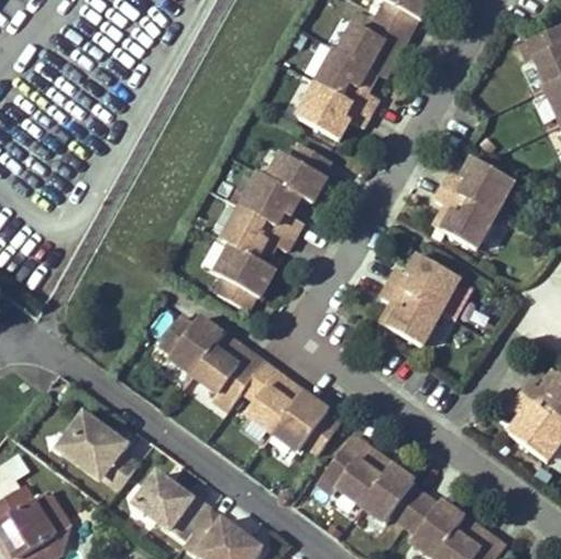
[(433,8),(437,0),(388,0),(391,1),(383,15),(413,33),(421,18),(428,4),(433,8)]
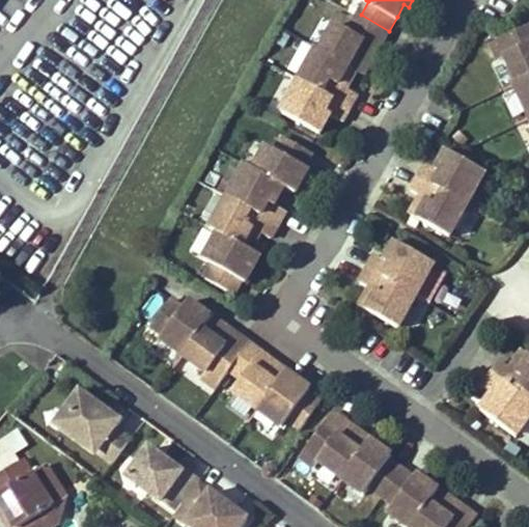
[(401,20),(409,7),(404,4),(397,17),(401,20)]
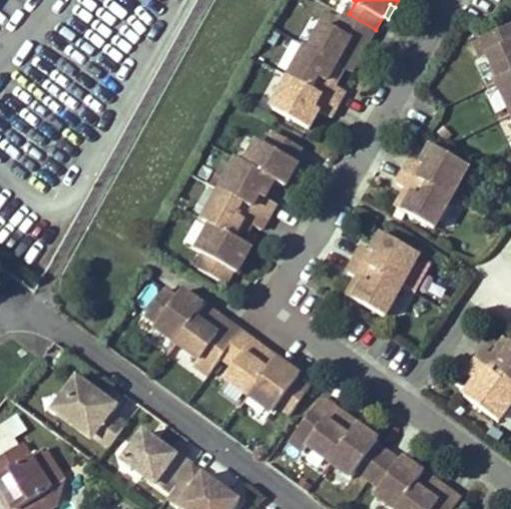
[(368,43),(376,30),(349,14),(341,28),(328,20),(313,45),(348,65),(354,69),(362,54),(358,52),(364,41),(368,43)]
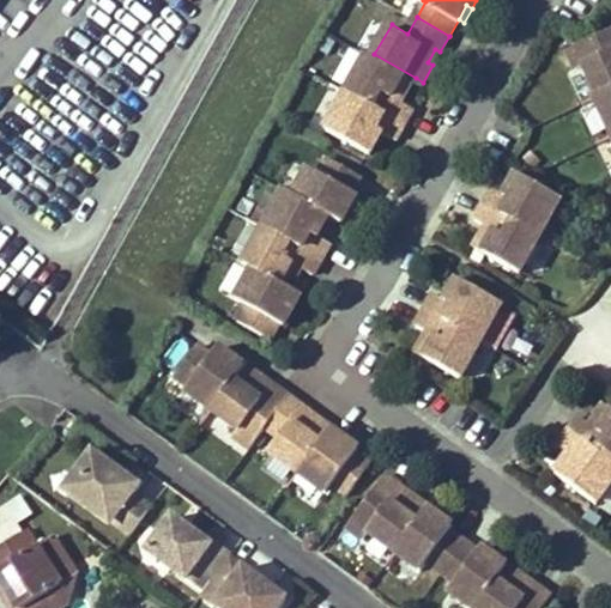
[(610,28),(572,48),(580,67),(588,64),(602,92),(610,87),(610,28)]
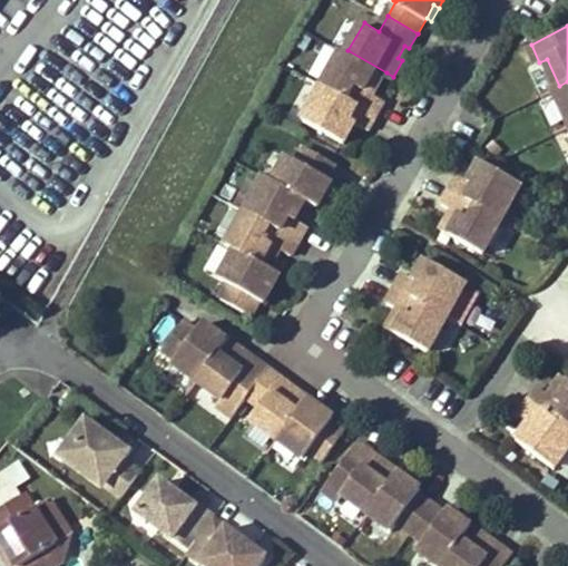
[(404,46),(398,58),(402,60),(409,48),(404,46)]
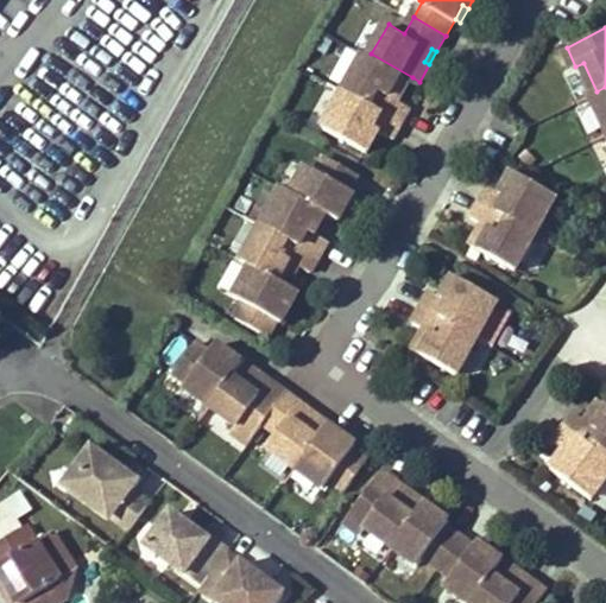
[(403,93),(412,77),(371,54),(367,52),(347,89),(403,120),(411,105),(401,99),(391,93),(393,88),(403,93)]
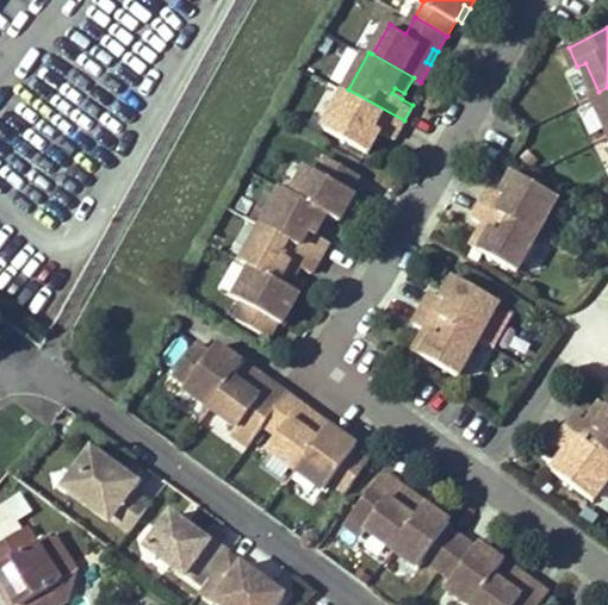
[(607,87),(599,92),(595,93),(607,119),(607,87)]
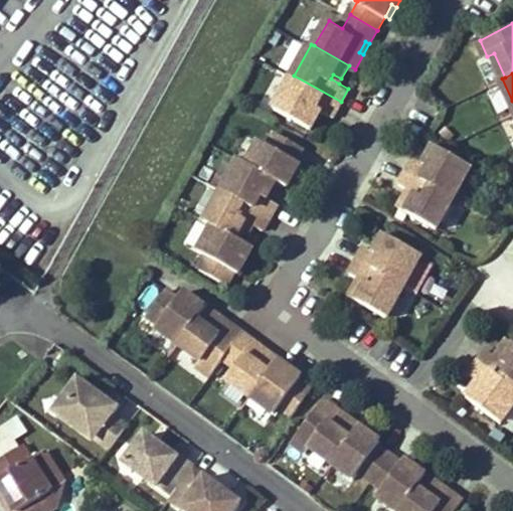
[(333,74),(331,78),(339,83),(341,78),(333,74)]
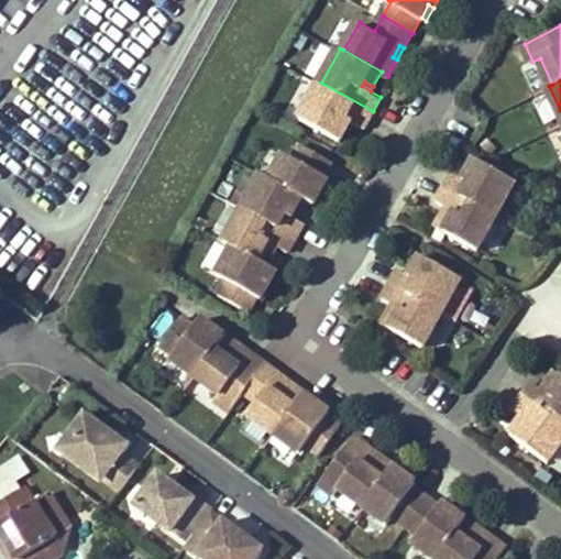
[(365,125),(373,111),(321,83),(301,117),(343,140),(351,124),(345,121),(348,117),(353,119),(365,125)]
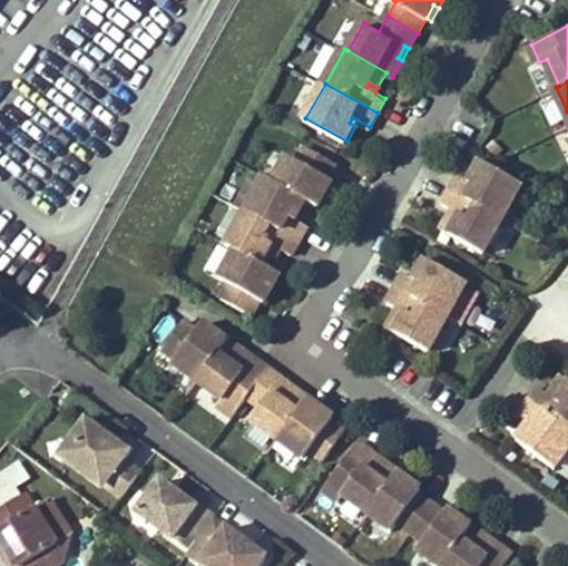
[(290,154),(276,178),(309,196),(320,203),(329,189),(323,186),(330,174),(338,160),(307,144),(300,159),(290,154)]
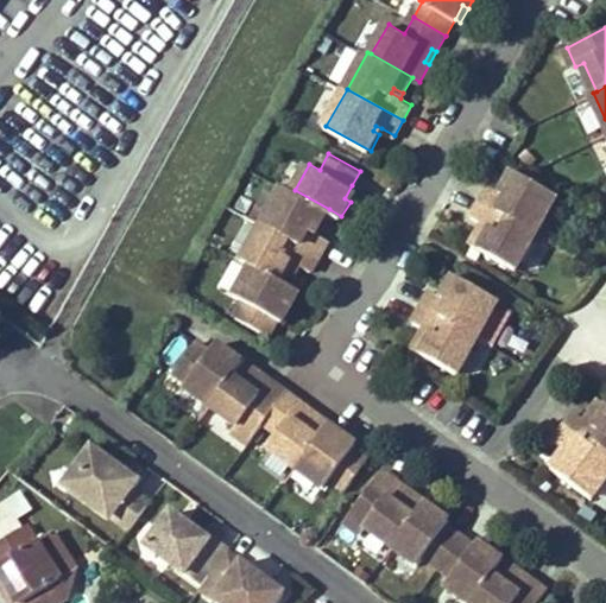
[(503,190),(490,183),(481,198),(537,229),(557,194),(515,169),(505,185),(511,189),(509,192),(503,190)]
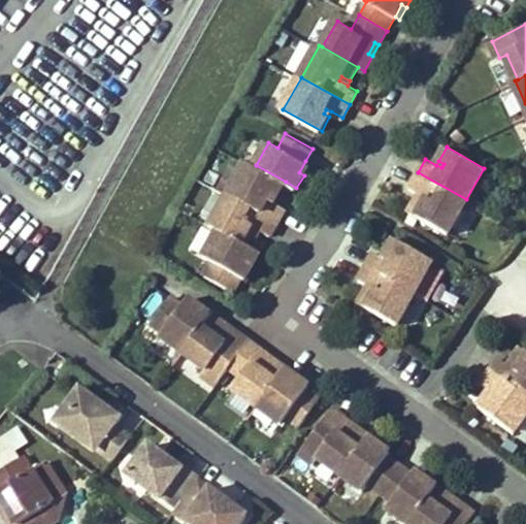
[(277,196),(286,182),(256,165),(248,161),(230,193),(278,221),(286,206),(274,200),(269,197),(272,193),(277,196)]
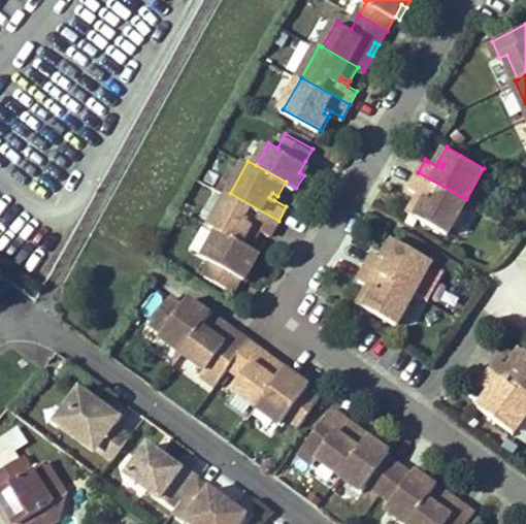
[(304,175),(310,164),(305,161),(299,172),(304,175)]
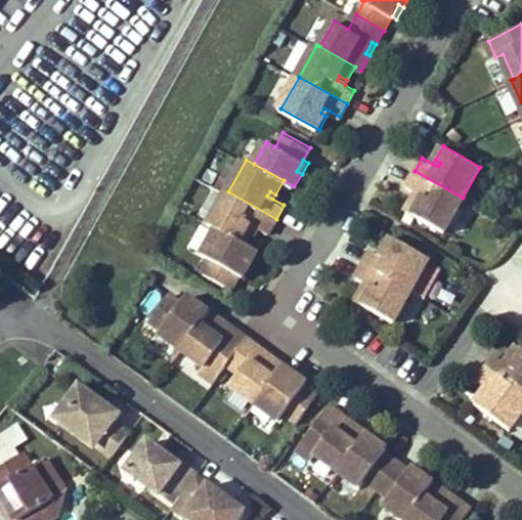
[(415,195),(406,208),(445,229),(463,198),(415,171),(406,184),(417,189),(425,195),(422,199),(415,195)]
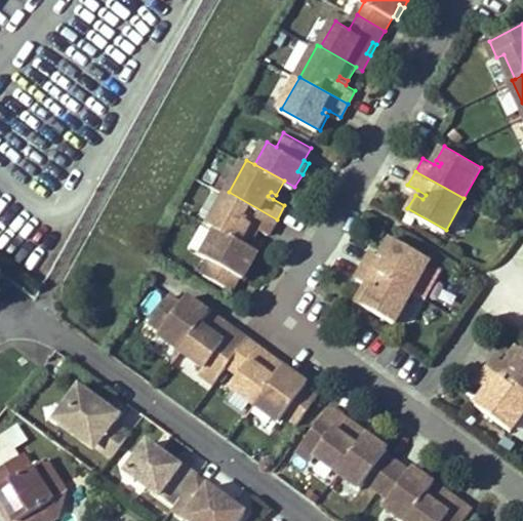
[(426,195),(417,190),(415,195),(423,199),(426,195)]
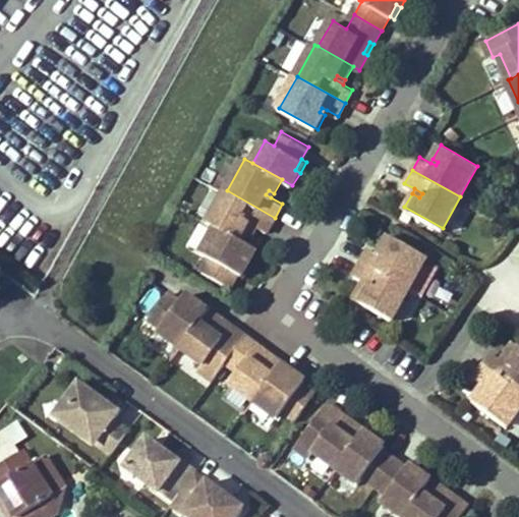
[(275,218),(227,190),(209,222),(217,226),(203,252),(211,256),(204,270),(231,285),(239,272),(245,260),(249,263),(257,247),(248,241),(255,229),(247,225),(249,221),(257,225),(268,231),(275,218)]
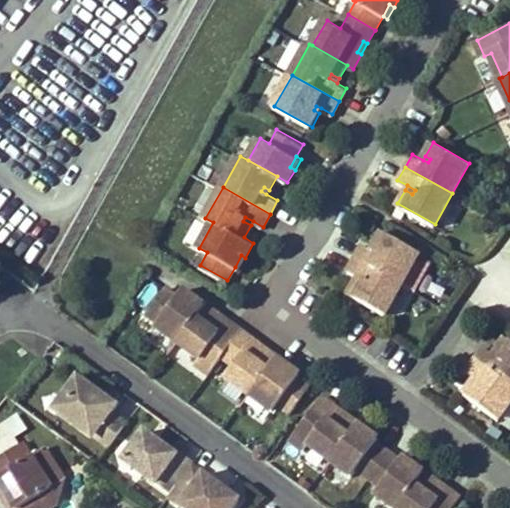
[(253,221),(245,217),(243,221),(251,225),(253,221)]
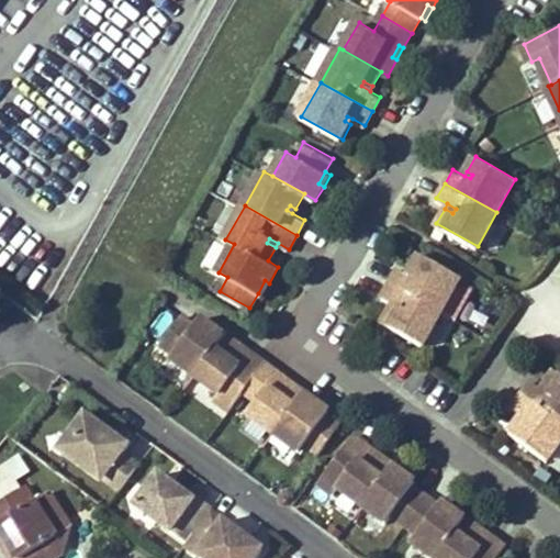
[(398,266),(390,280),(441,310),(460,276),(421,253),(412,268),(417,270),(415,276),(410,272),(398,266)]
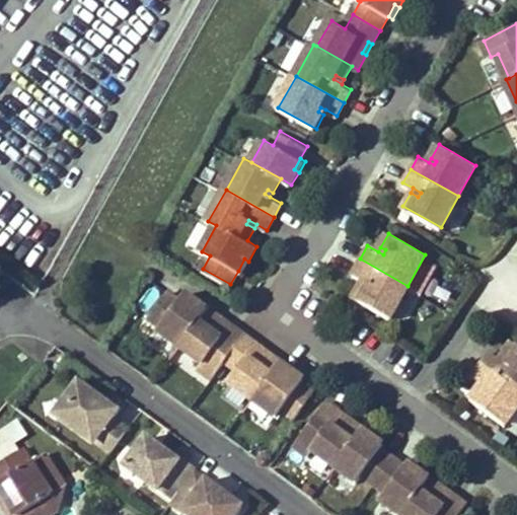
[(426,255),(413,286),(423,291),(436,261),(426,255)]
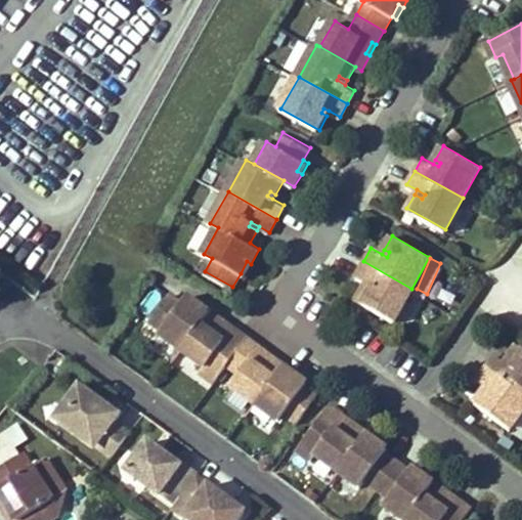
[(245,276),(251,264),(247,261),(241,273),(245,276)]
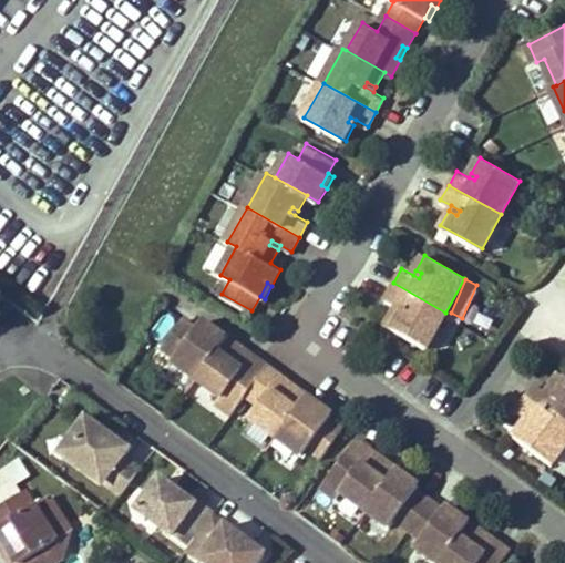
[(393,308),(384,323),(427,347),(445,313),(393,283),(386,297),(396,304),(404,308),(402,313),(393,308)]
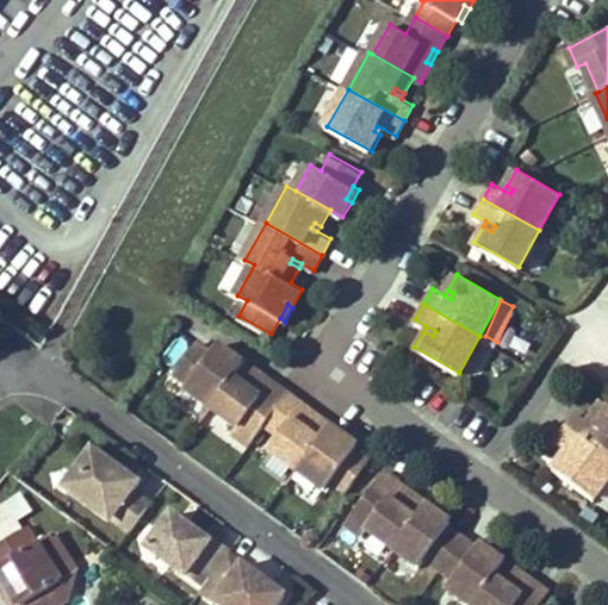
[(435,331),(426,326),(423,331),(433,336),(435,331)]
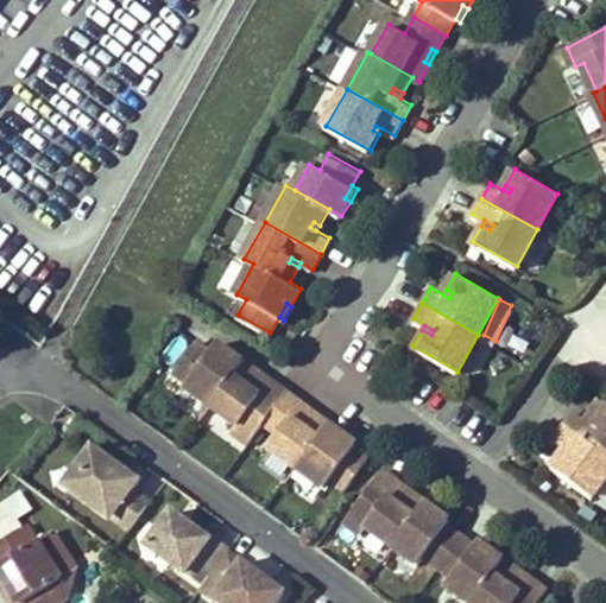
[(184,383),(209,402),(241,360),(227,349),(223,354),(212,346),(208,350),(195,340),(172,369),(188,380),(184,383)]
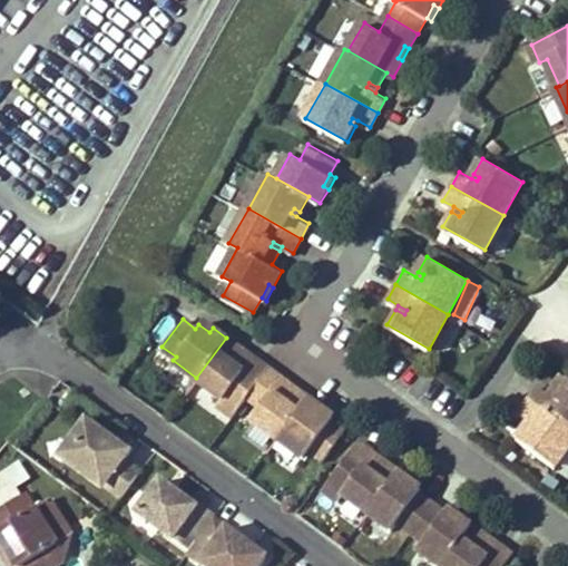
[(226,338),(196,378),(221,396),(215,402),(231,413),(245,393),(266,367),(252,354),(248,359),(237,351),(241,347),(227,337),(226,338)]
